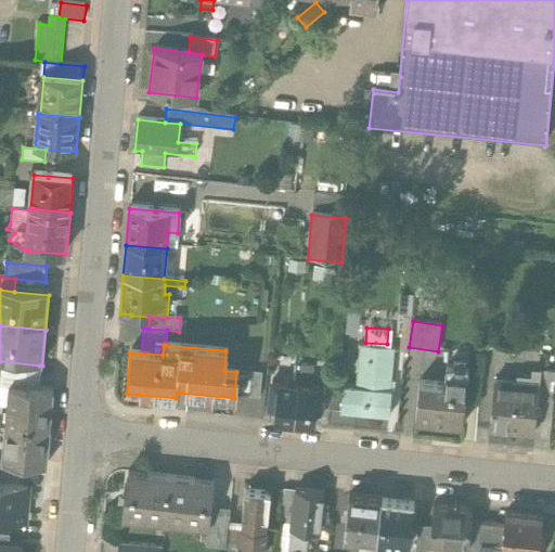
[(361,364),(358,389),(341,388),(339,414),(388,420),(394,350),(359,347),(357,364),(361,364)]
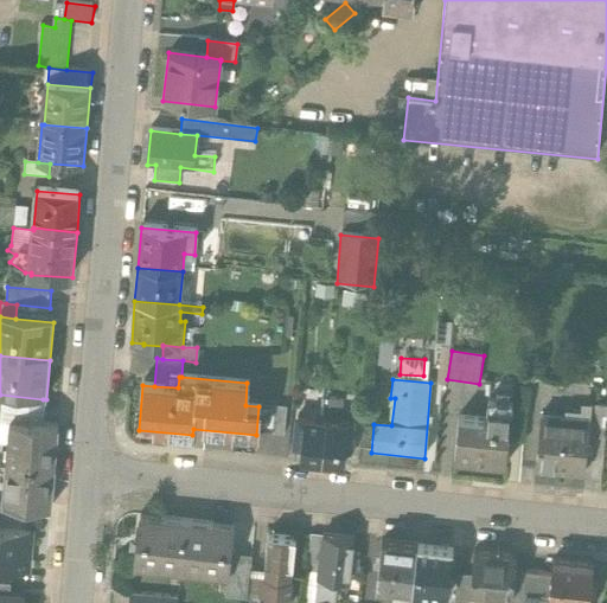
[(39,427),(43,399),(0,395),(0,423),(11,425),(11,423),(39,427)]
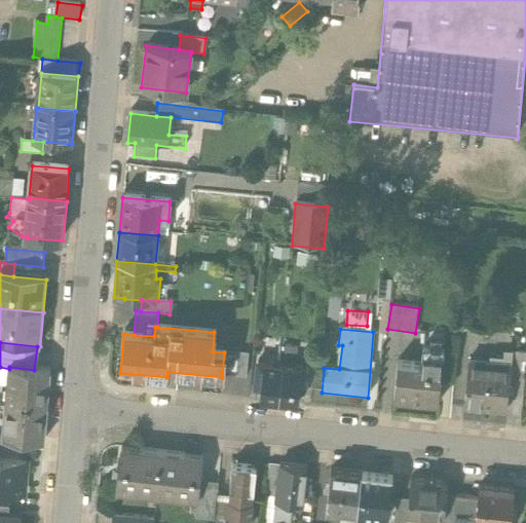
[(396,362),(391,402),(438,406),(443,350),(421,348),(420,364),(396,362)]
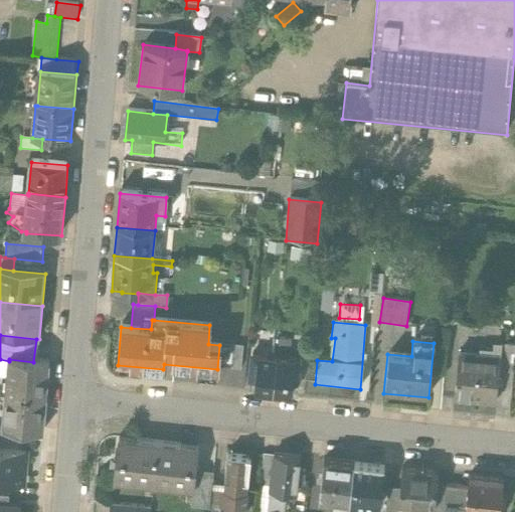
[(240,347),(219,345),(217,369),(238,371),(240,347)]
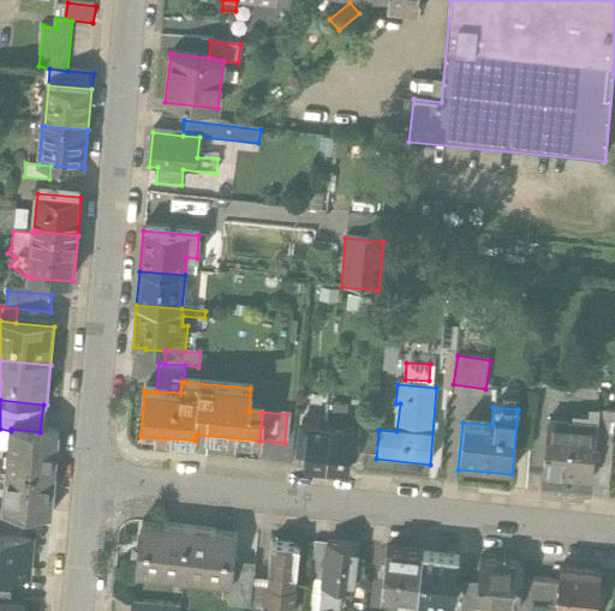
[(596,447),(613,448),(614,420),(614,415),(597,415),(596,430),(597,430),(596,447)]
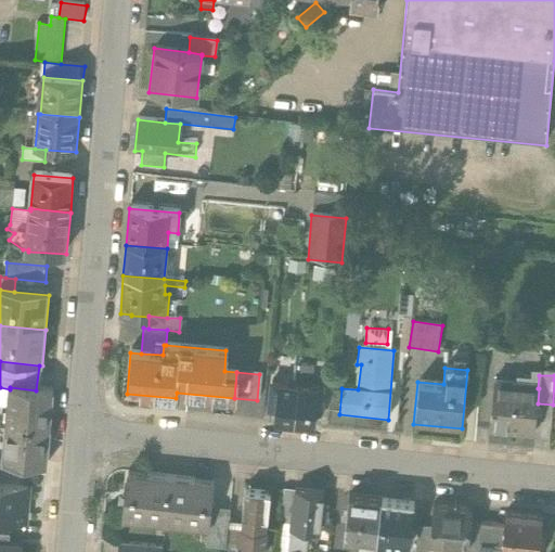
[(493,384),(490,431),(536,435),(538,403),(539,388),(538,388),(534,388),(536,381),(516,379),(516,385),(493,384)]
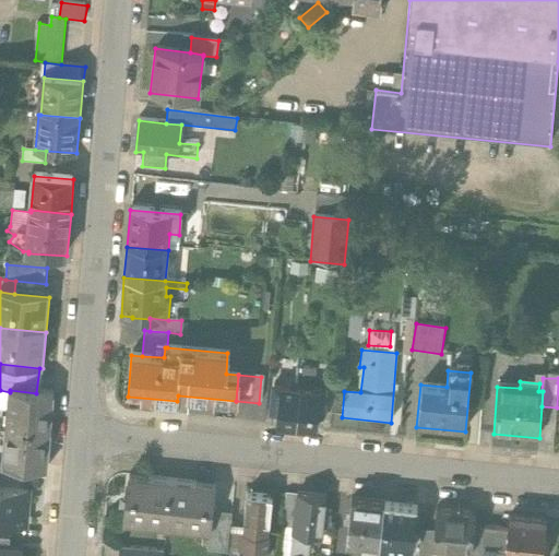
[(276,428),(295,430),(299,391),(273,389),(271,402),(273,402),(271,423),(276,423),(276,428)]
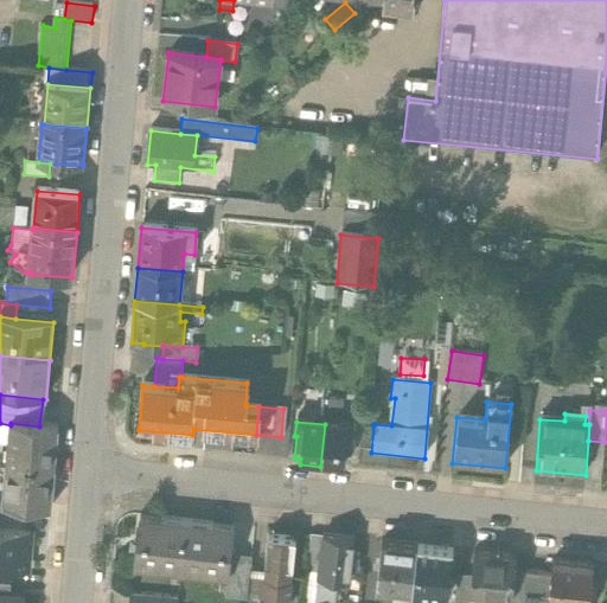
[(11,425),(6,466),(55,469),(57,427),(39,427),(11,423),(11,425)]
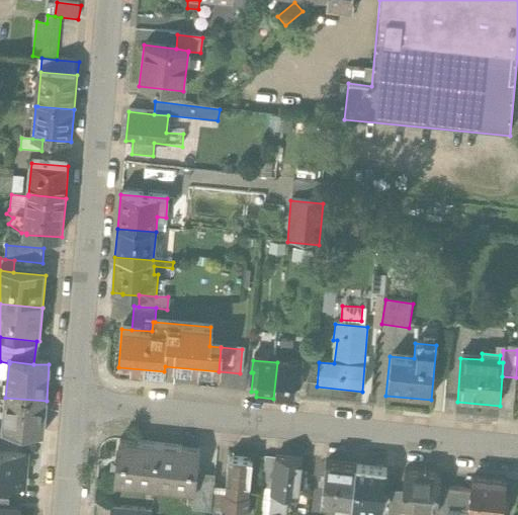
[(317,389),(317,387),(319,362),(309,361),(306,388),(317,389)]
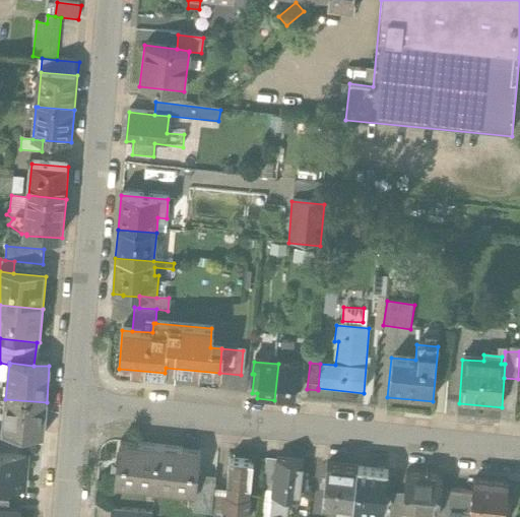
[(303,366),(278,364),(274,400),(294,402),(295,396),(299,397),(301,377),(302,377),(303,366)]
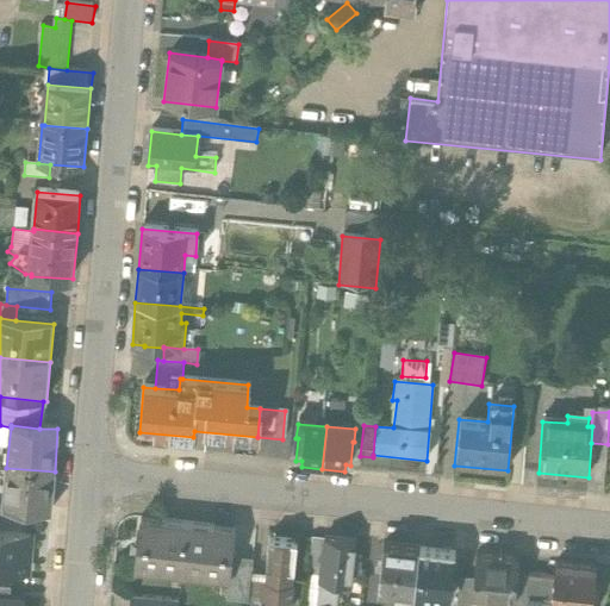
[(51,512),(55,472),(6,468),(2,508),(51,512)]
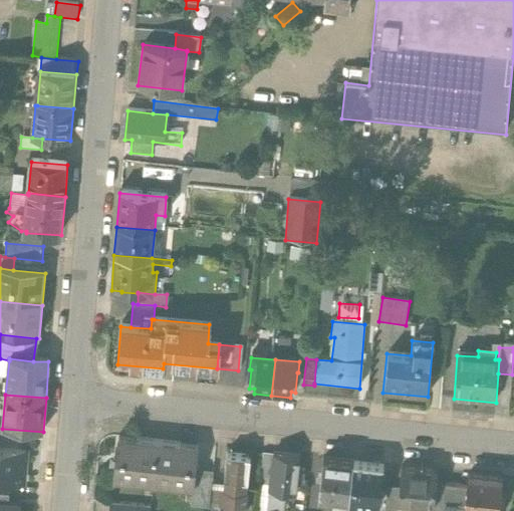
[(114,482),(154,487),(158,444),(119,439),(114,482)]
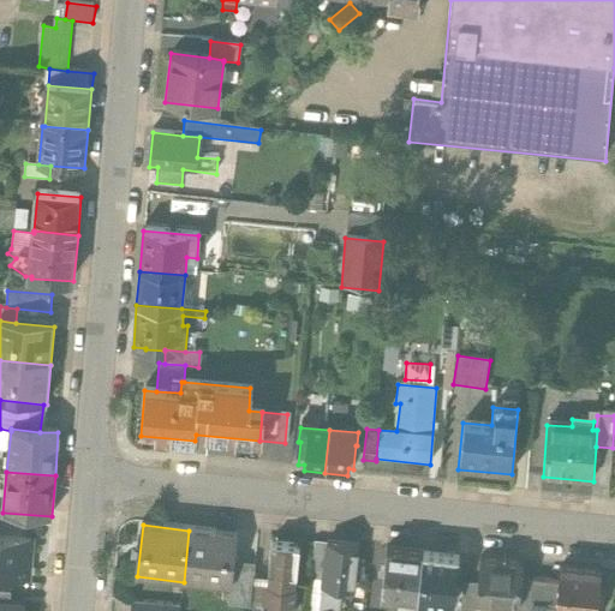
[(240,535),(189,531),(184,582),(232,588),(233,588),(237,561),(240,535)]
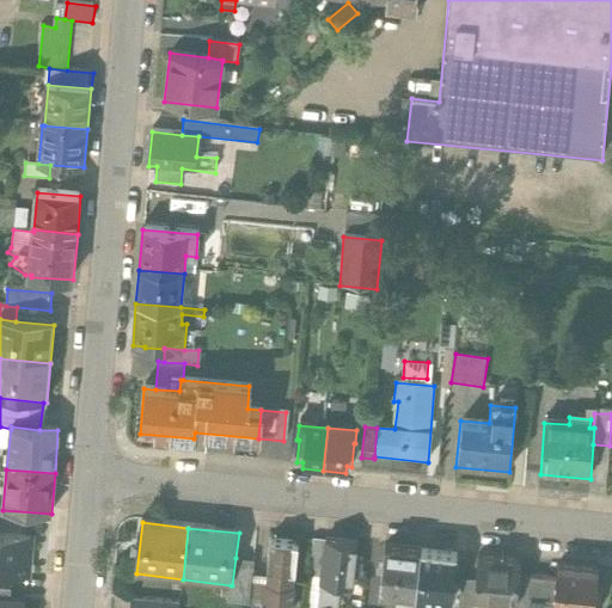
[(26,577),(30,539),(0,536),(0,575),(12,576),(26,577)]
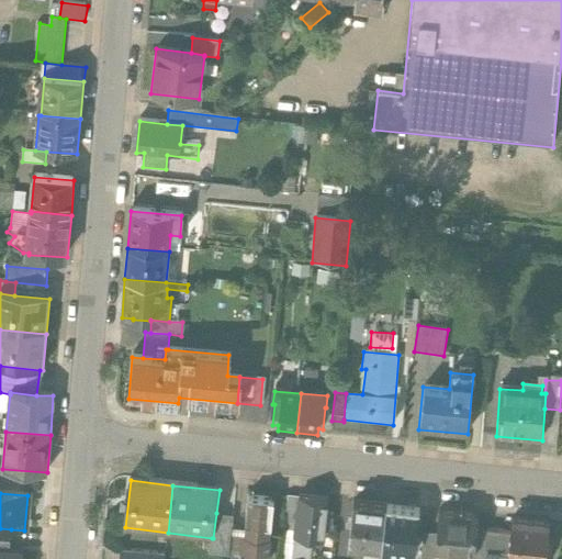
[(283,525),(295,525),(299,499),(285,498),(283,525)]
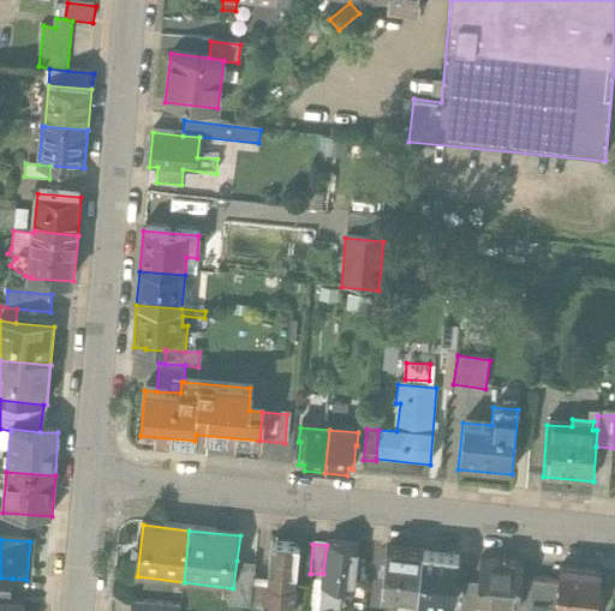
[(267,589),(266,589),(263,610),(291,610),(294,592),(293,592),(294,580),(296,580),(298,549),(270,545),(267,576),(268,576),(267,589)]
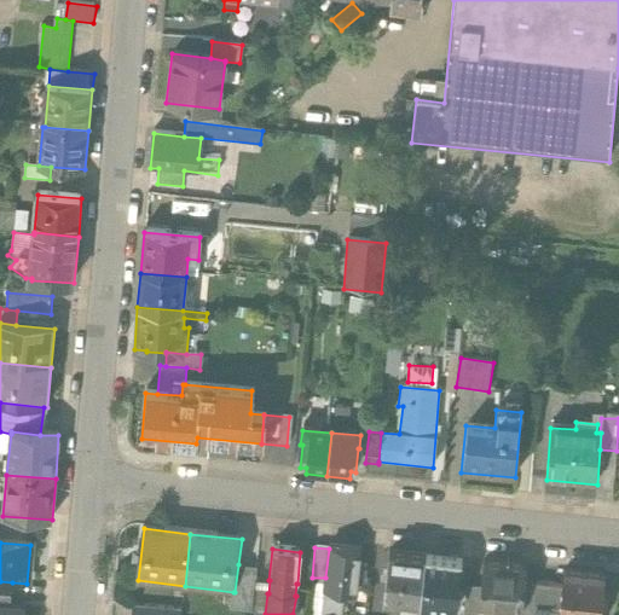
[(325,578),(322,614),(340,614),(343,593),(357,595),(357,584),(363,584),(364,566),(359,564),(360,552),(329,549),(325,578)]
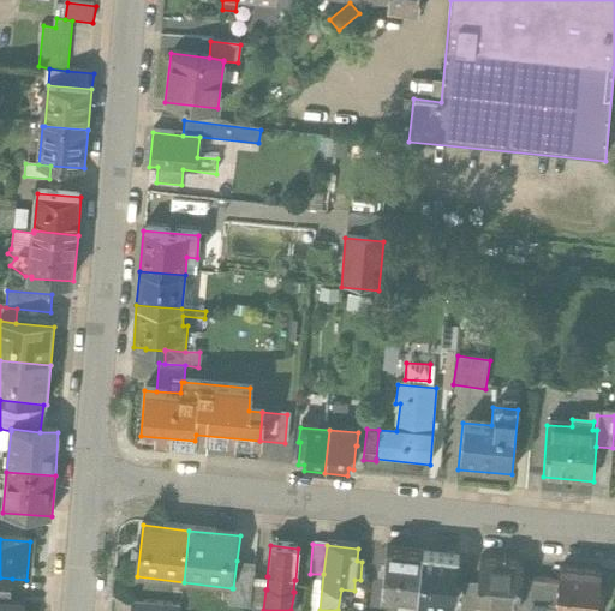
[(381,598),(418,603),(419,603),(424,556),(386,551),(381,598)]
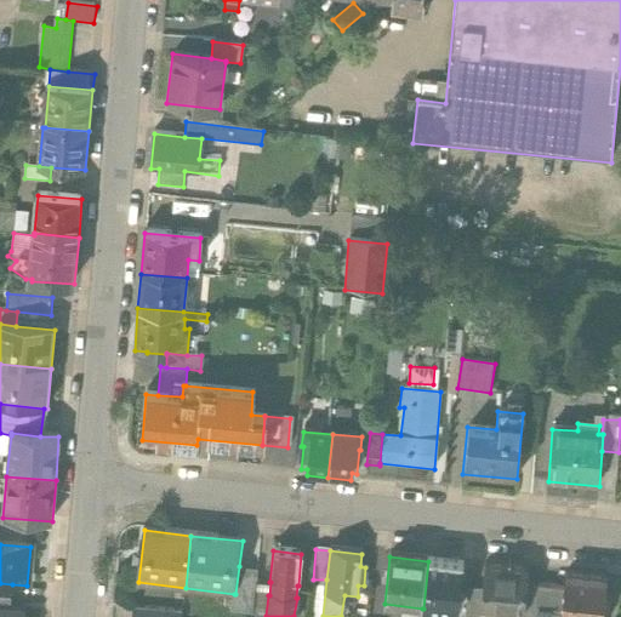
[(461,565),(428,561),(423,609),(431,610),(455,612),(461,565)]
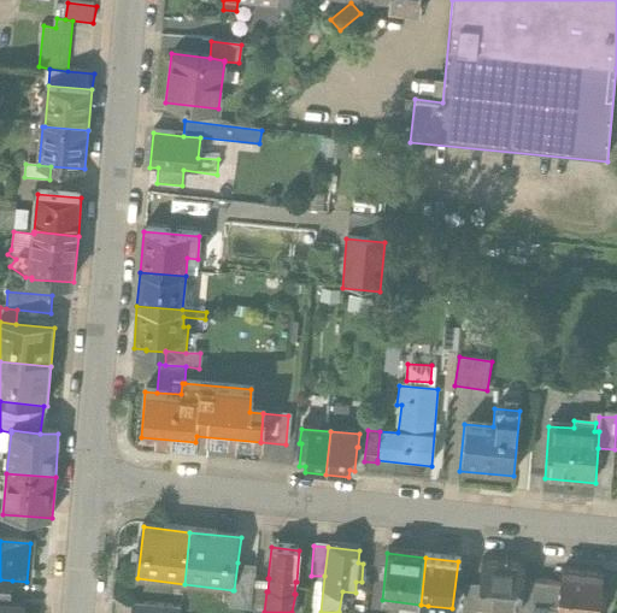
[(256,565),(238,563),(234,590),(233,590),(231,609),(251,612),(253,590),(256,565)]
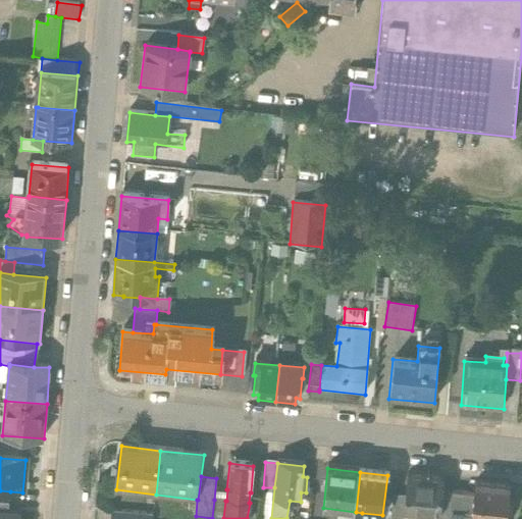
[(439,518),(440,518),(444,495),(445,481),(408,477),(405,505),(404,515),(405,515),(404,518),(439,518)]
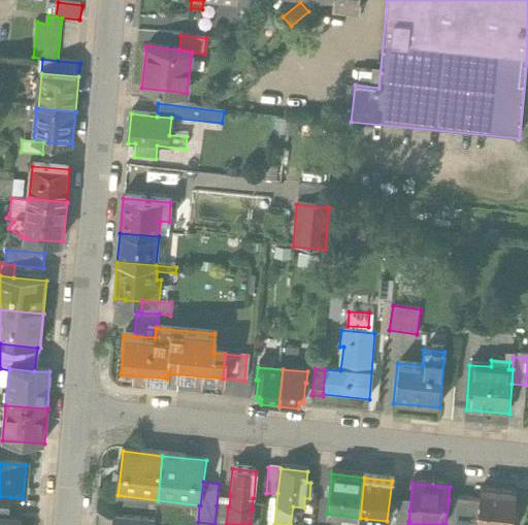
[(481,491),(480,503),(476,524),(512,524),(516,494),(481,491)]
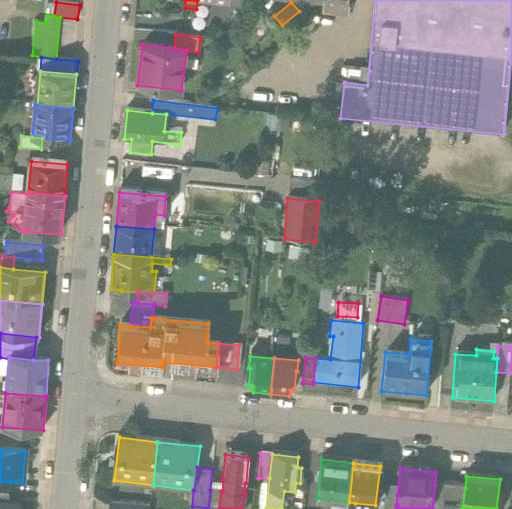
[(0,493),(9,495),(10,482),(0,481),(0,493)]
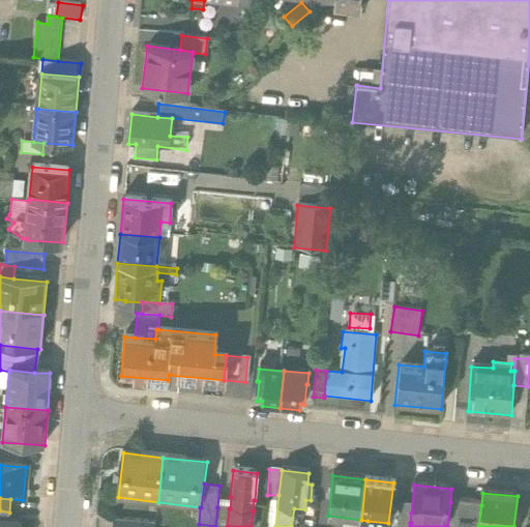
[(481,505),(450,502),(447,526),(446,526),(478,526),(481,505)]
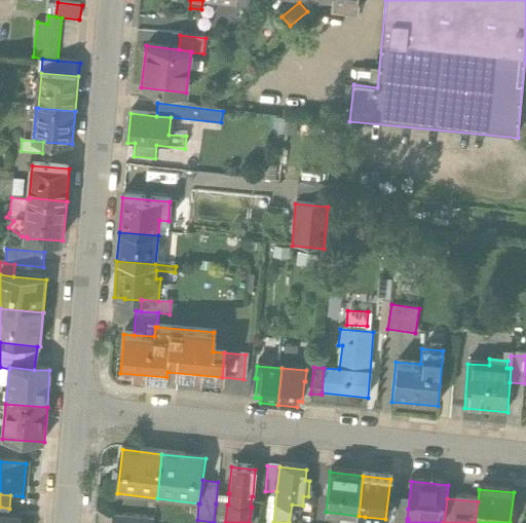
[(225,522),(227,505),(216,503),(214,522),(225,522)]
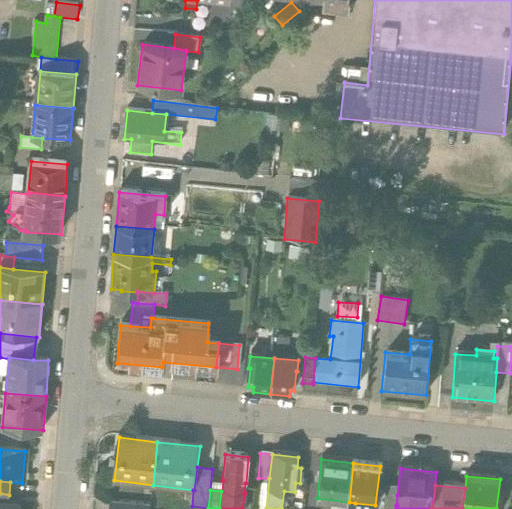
[(314,508),(316,493),(308,492),(305,508),(314,508)]
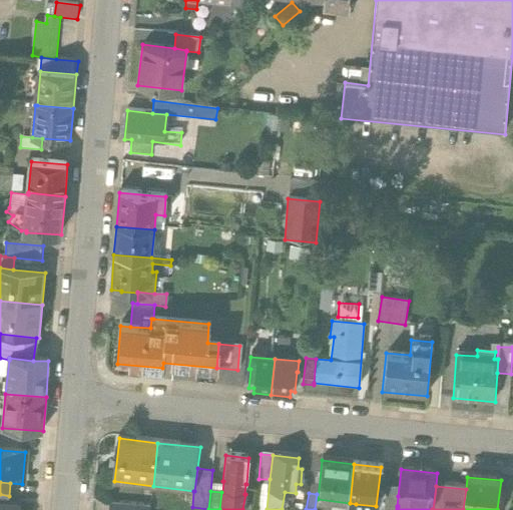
[(0,505),(8,506),(9,496),(0,494),(0,505)]
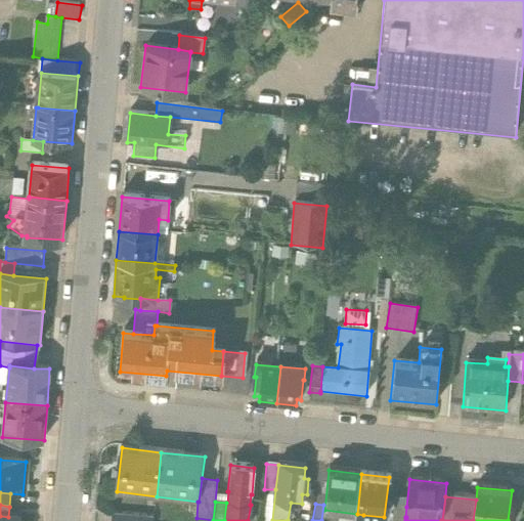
[(405,520),(406,517),(405,517),(406,507),(394,506),(392,520),(405,520)]
